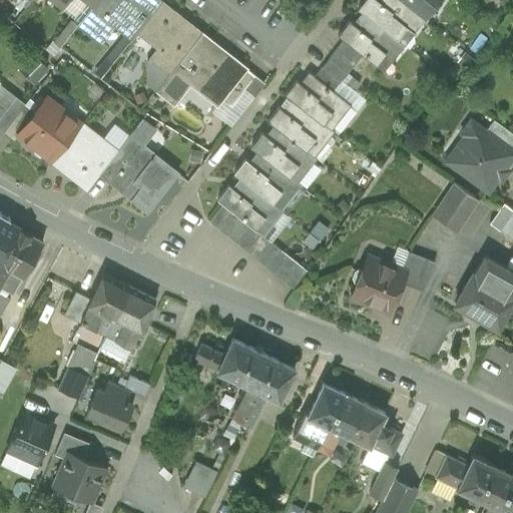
[(160,1),(159,0),(96,0),(93,4),(77,24),(95,37),(108,20),(131,38),(137,31),(160,1)]
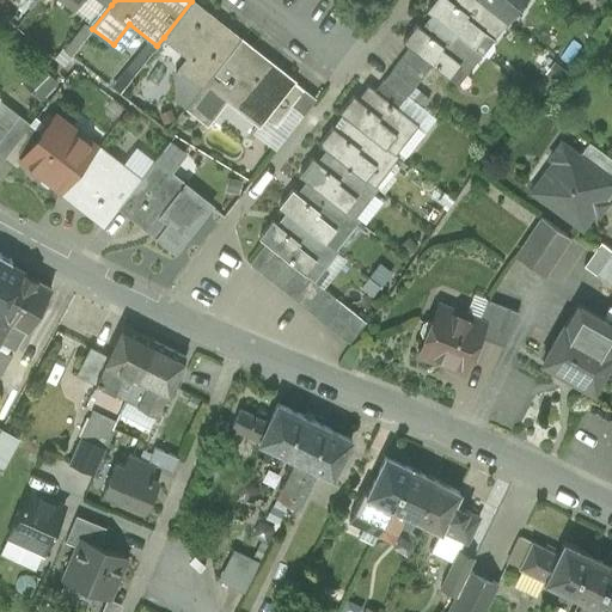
[(497,14),(479,0),(434,0),(427,10),(434,16),(472,46),(482,32),(488,37),(502,19),(506,23),(507,22),(497,13),(497,14)]
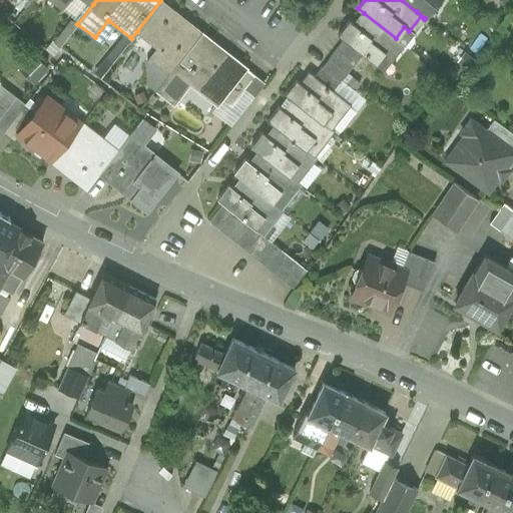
[(402,0),(417,12),(417,11),(425,1),(430,5),(433,0),(402,0)]
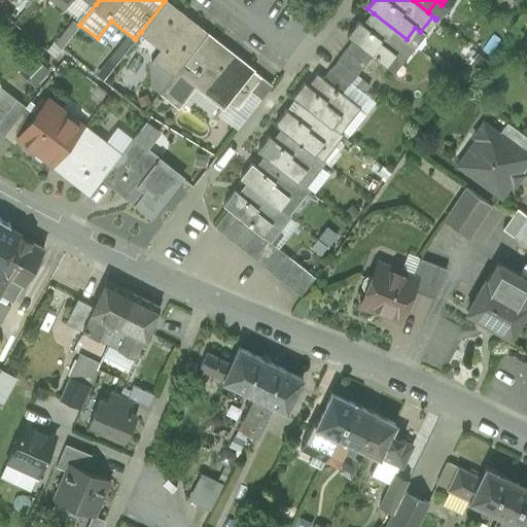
[(206,33),(165,1),(141,32),(162,48),(154,58),(174,73),(206,33)]
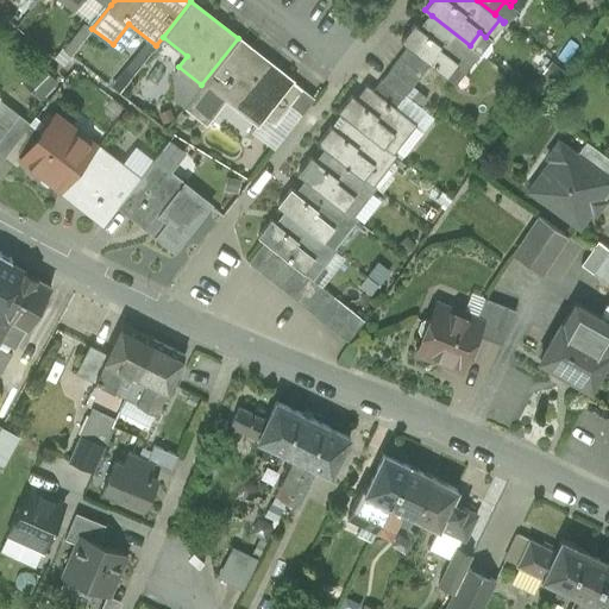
[(470,45),(432,16),(421,30),(413,24),(400,41),(407,46),(429,64),(456,83),(457,82),(447,75),(457,64),(462,68),(475,51),(478,54),(479,52),(470,45)]
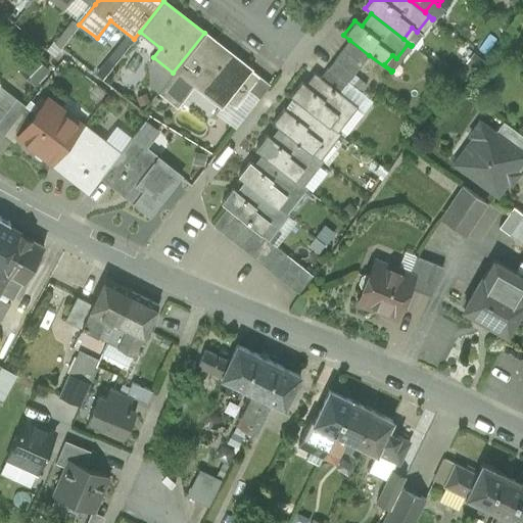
[(250,67),(204,33),(173,73),(159,91),(177,103),(192,84),(222,105),(230,94),(249,68),(250,67)]
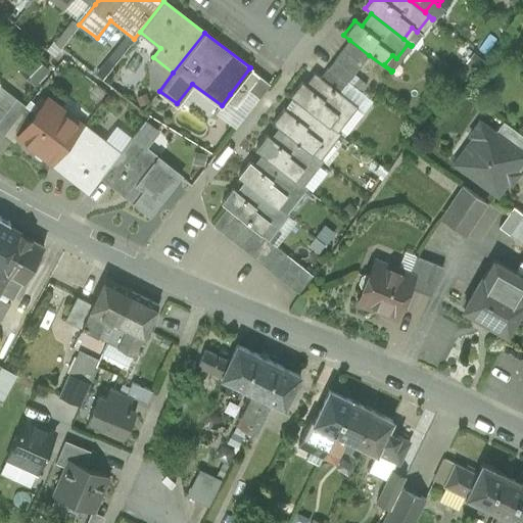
[(369,55),(349,40),(342,49),(362,64),(369,55)]
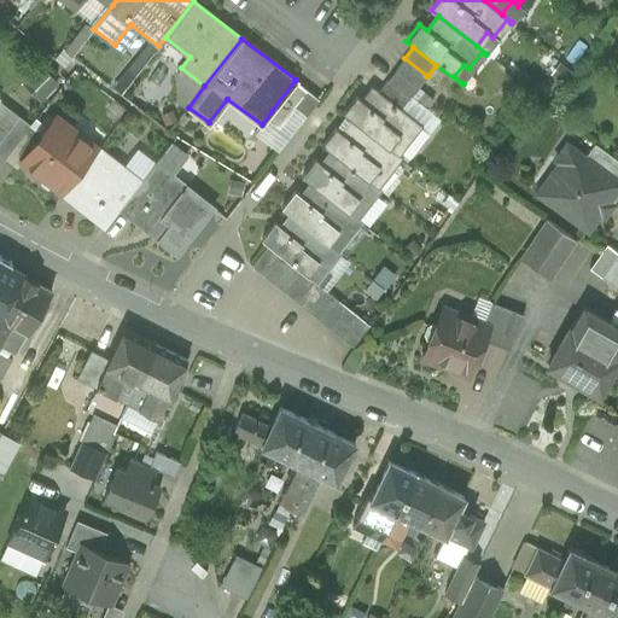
[(427,76),(404,58),(395,69),(419,88),(427,76)]
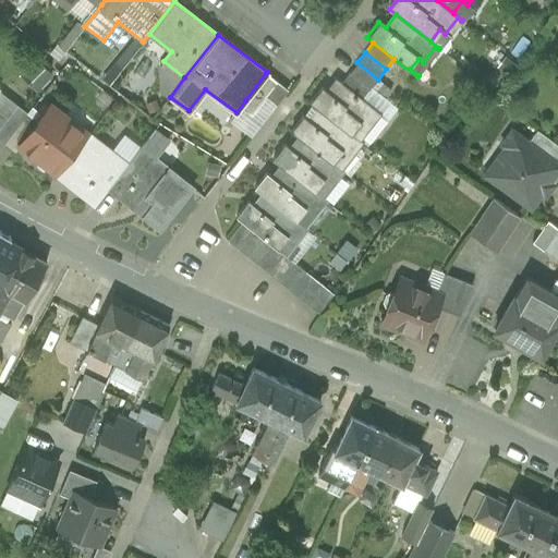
[(164,61),(158,69),(160,89),(170,97),(184,77),(164,61)]
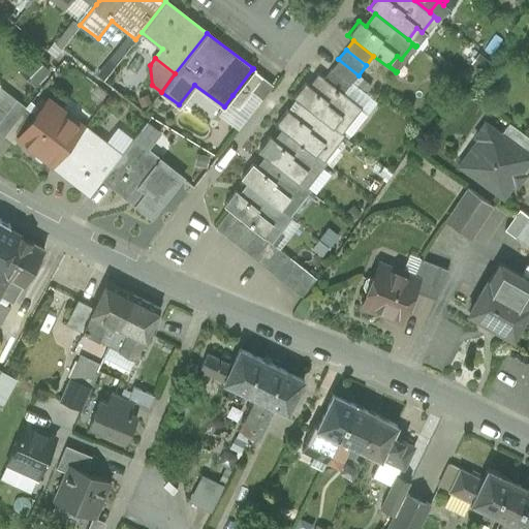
[(359,75),(338,59),(331,69),(350,85),(359,75)]
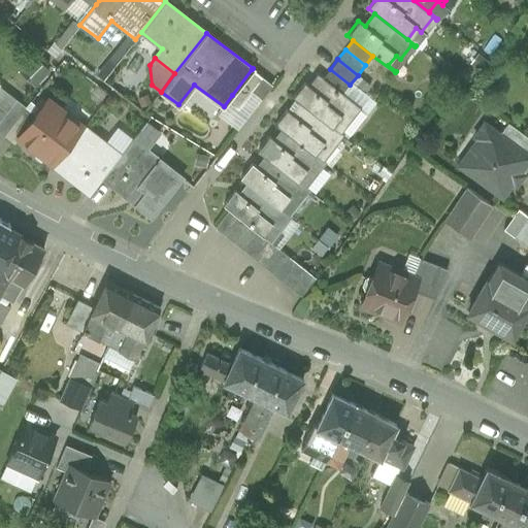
[(39,84),(46,67),(33,61),(26,77),(39,84)]
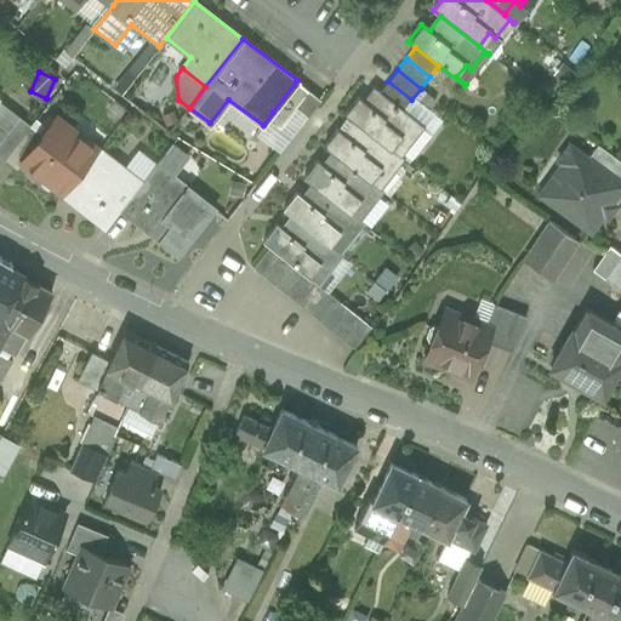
[(296,81),(273,112),(285,121),(297,107),(309,91),(296,81)]
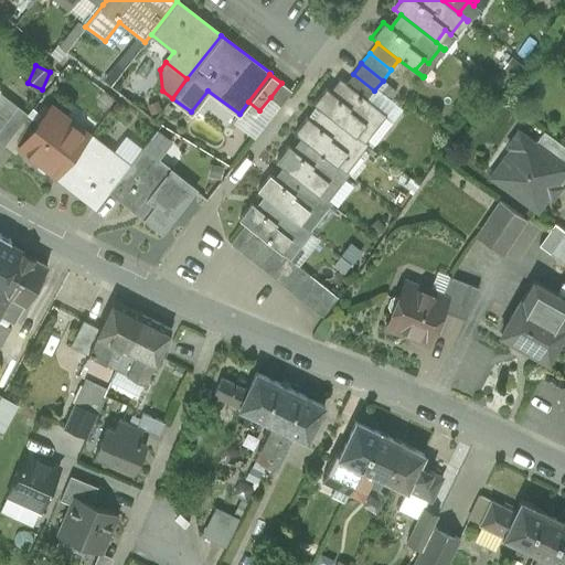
[(374,91),(353,74),(345,84),(366,100),(374,91)]
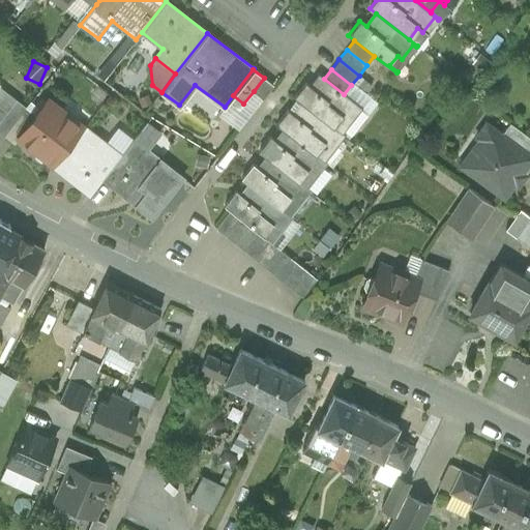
[(324,79),(318,74),(317,75),(320,77),(312,87),(304,82),(294,96),(302,104),(333,127),(333,126),(341,117),(346,121),(357,107),(360,110),(361,109),(344,94),(324,79)]
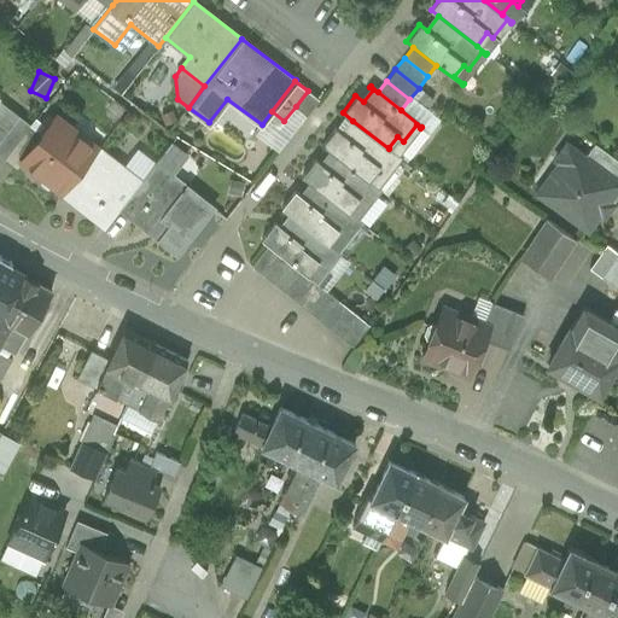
[(318,99),(308,91),(296,106),(305,114),(318,99)]
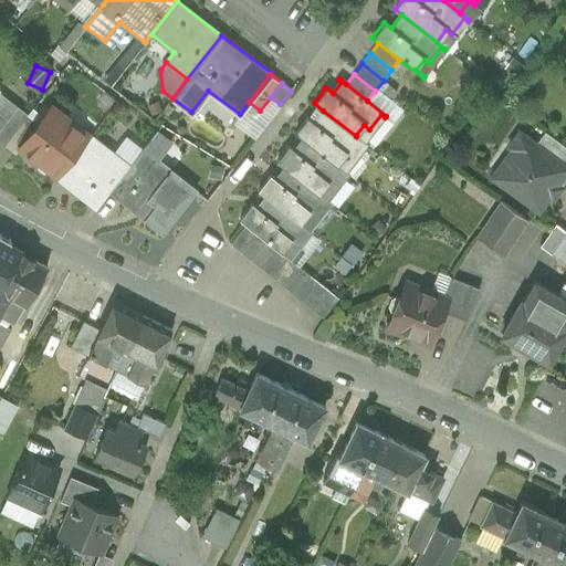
[(0,97),(0,128),(14,109),(0,97)]
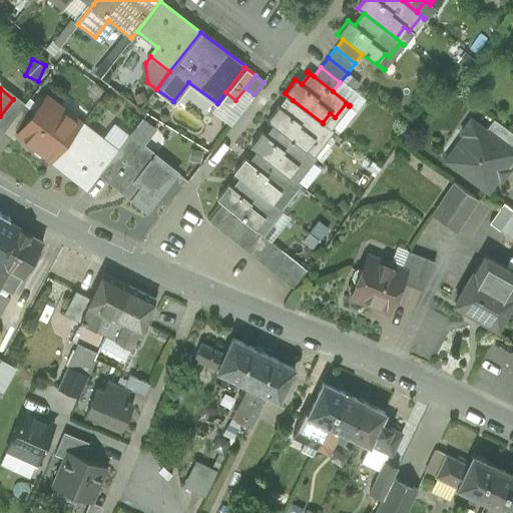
[(13,99),(0,116),(0,125),(5,129),(23,107),(13,99)]
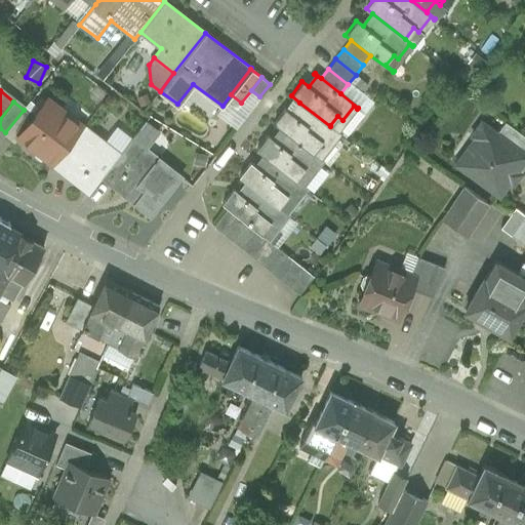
[(330,126),(299,103),(291,114),(281,106),(270,120),(279,127),(279,126),(313,153),(320,144),(325,147),(336,132),(340,135),(341,133),(330,125),(330,126)]
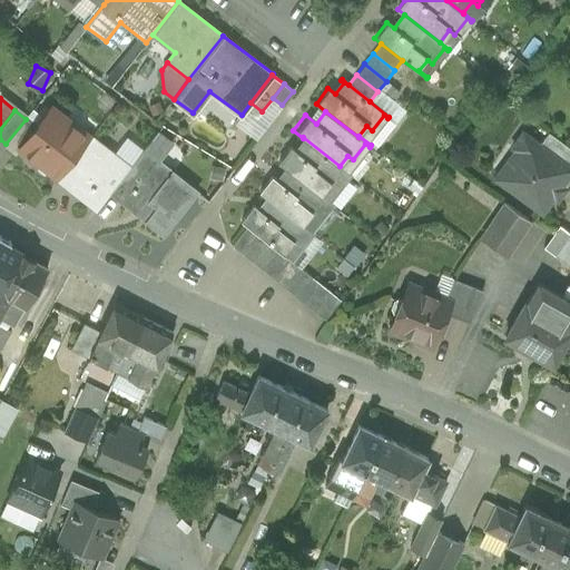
[(62,131),(43,117),(36,127),(19,148),(20,149),(58,178),(90,137),(71,121),(62,131)]
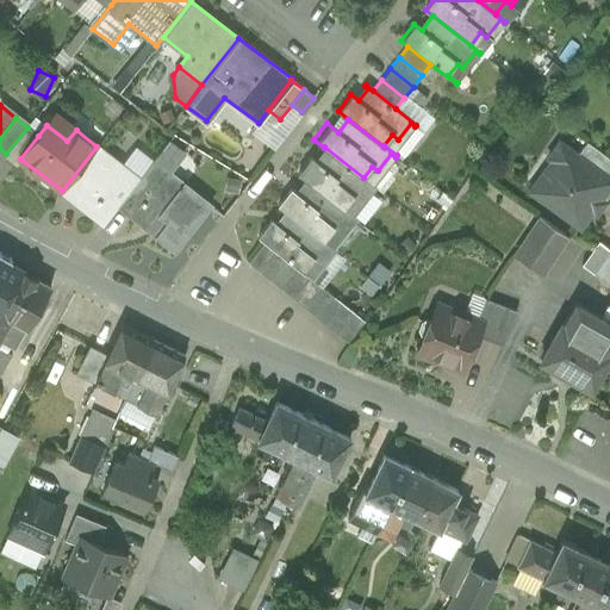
[(27,128),(6,154),(18,165),(22,160),(20,159),(38,136),(27,128)]
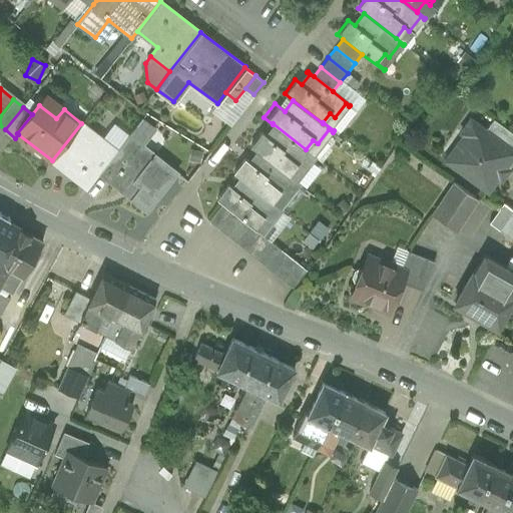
[(154,130),(140,119),(128,135),(142,145),(154,130)]
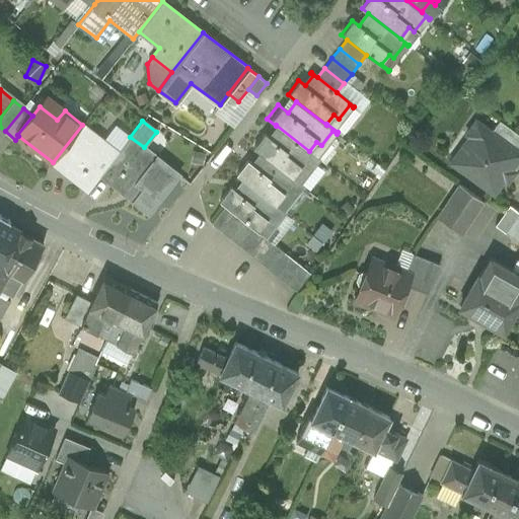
[(491,132),(475,121),(466,134),(470,138),(464,146),(466,151),(457,164),(452,160),(450,162),(493,194),(518,157),(518,152),(491,132)]
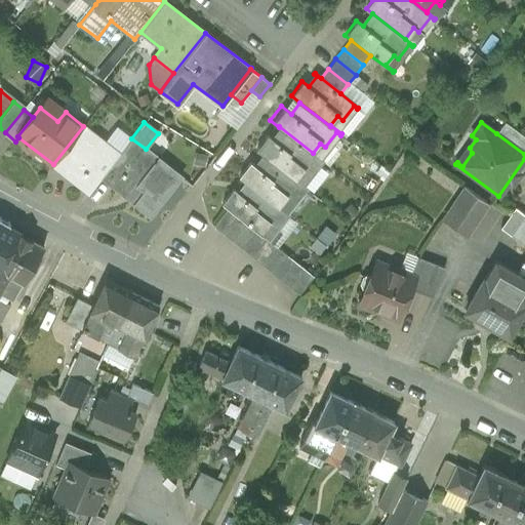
[(524,152),(524,136),(505,122),(496,133),(524,154),(524,152)]
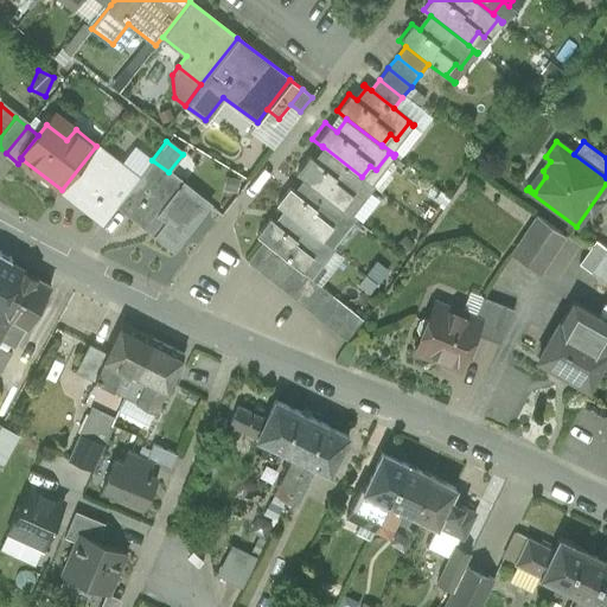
[(138,178),(96,146),(62,190),(103,223),(117,205),(135,180),(138,178)]
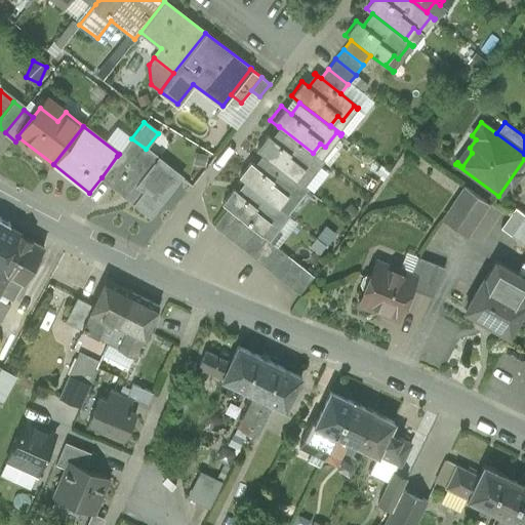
[(313,153),(279,126),(279,127),(270,138),(264,133),(252,148),(261,154),(295,180),(295,179),(303,170),(308,174),(319,160),(322,162),(324,161),(313,153)]
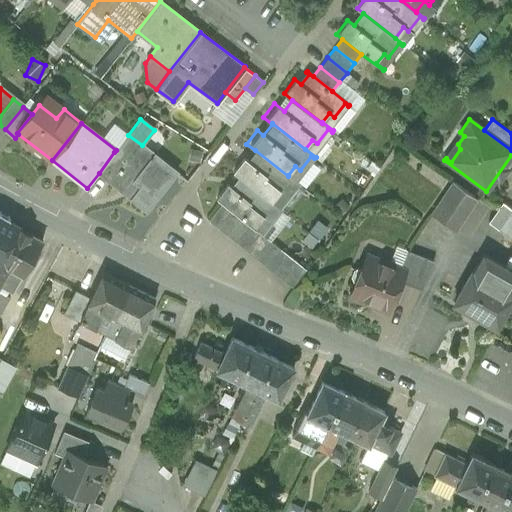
[(142,145),(128,135),(116,150),(114,152),(126,161),(110,181),(146,209),(175,171),(142,145)]
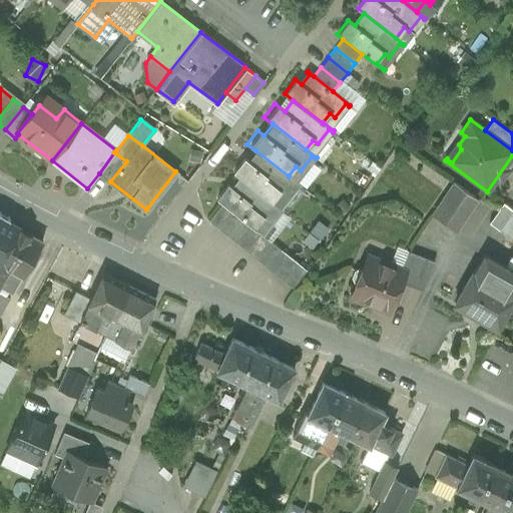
[(289,176),(255,150),(246,161),(240,156),(229,169),(238,176),(272,202),(279,192),(284,196),(295,182),(299,185),(300,183),(289,175),(289,176)]
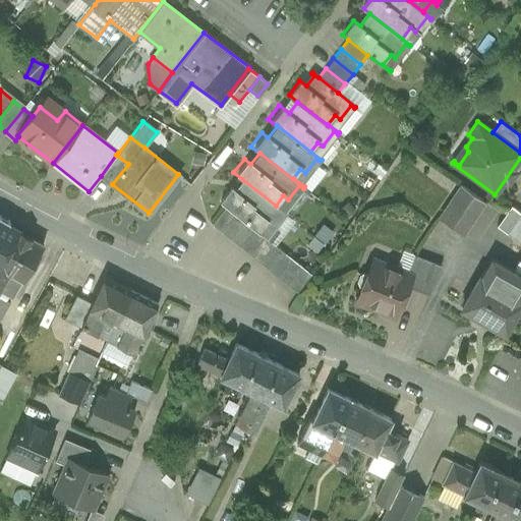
[(116,155),(101,176),(112,184),(128,164),(116,155)]
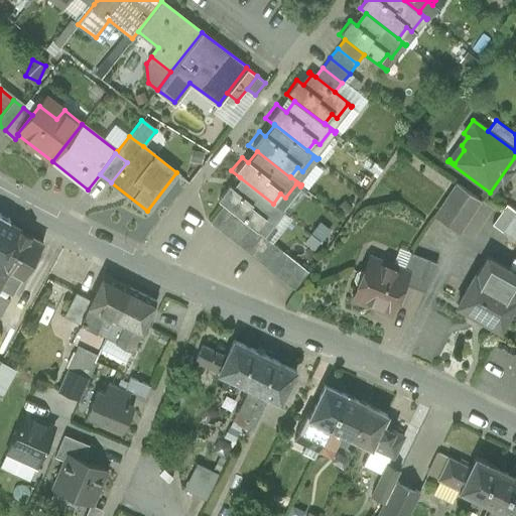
[(273,204),(240,177),(232,188),(225,183),(214,197),(224,205),(233,212),(242,220),(252,227),(261,234),(264,236),(265,235),(257,229),(264,221),(268,224),(279,210),(282,213),(284,212),(273,204)]
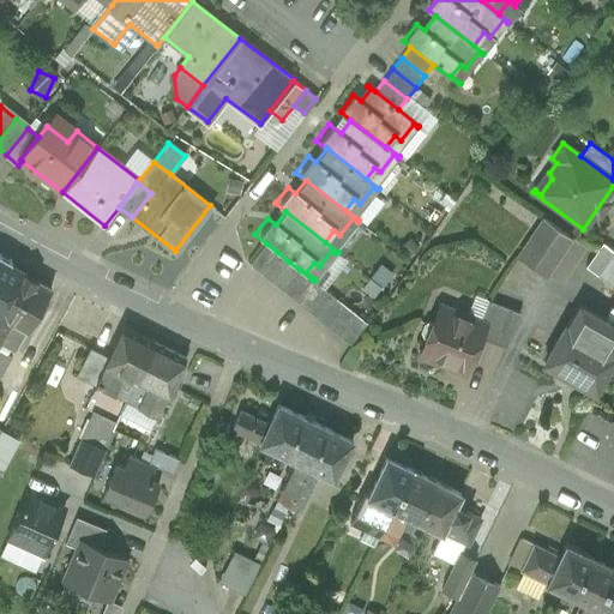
[(543,218),(517,258),(545,276),(571,238),(543,218)]
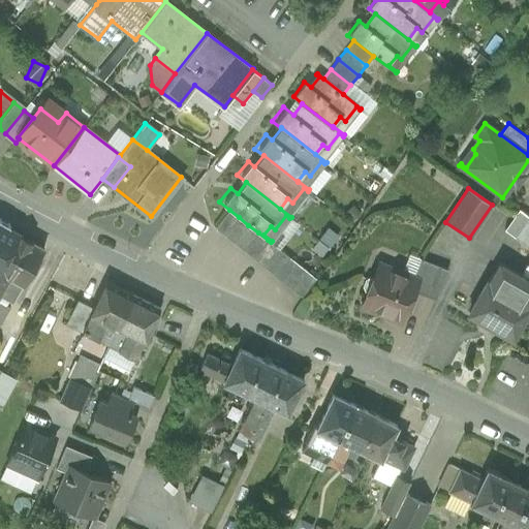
[(239,217),(229,210),(215,227),(224,236),(239,217)]
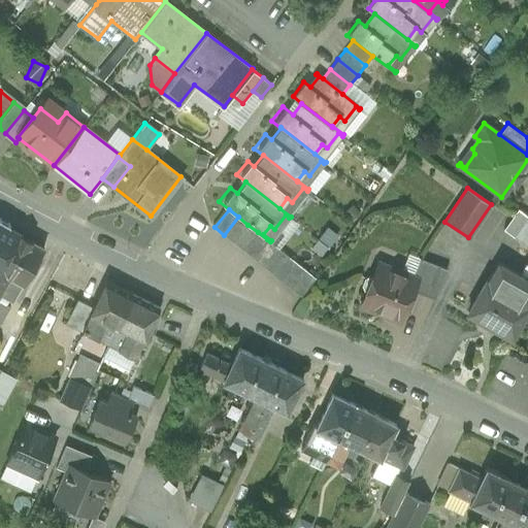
[(238,217),(224,235),(234,242),(248,225),(238,217)]
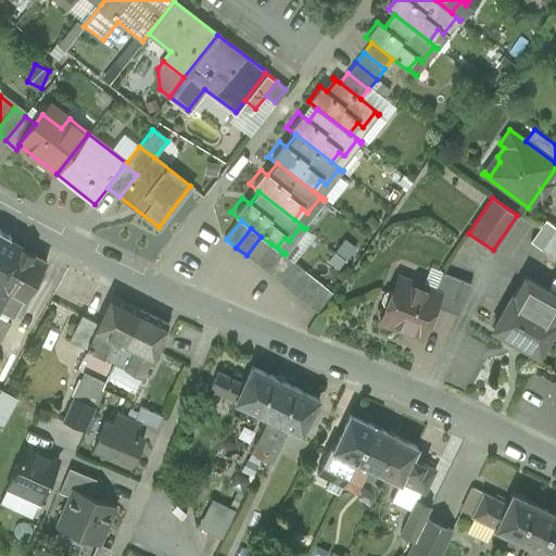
[(555,249),(555,228),(541,249),(551,256),(555,249)]
